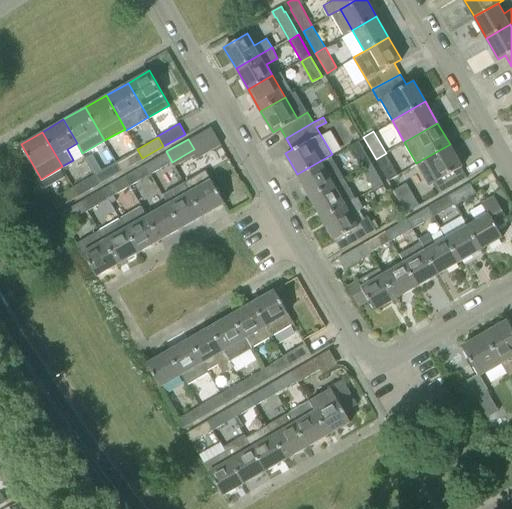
[(362,167),(371,162),(359,139),(349,145),(362,167)]
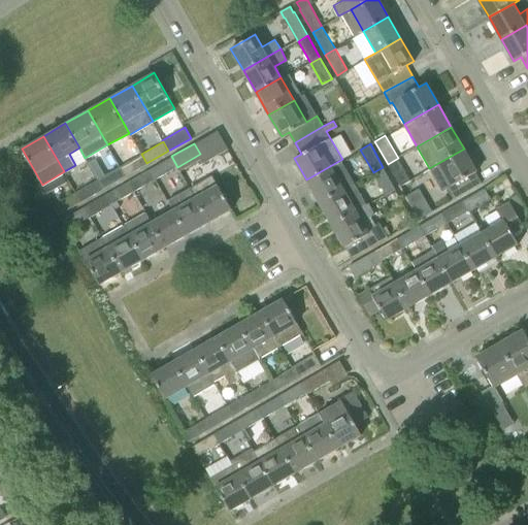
[(453,198),(482,182),(475,171),(476,171),(464,149),(429,168),(442,191),(447,188),(453,198)]
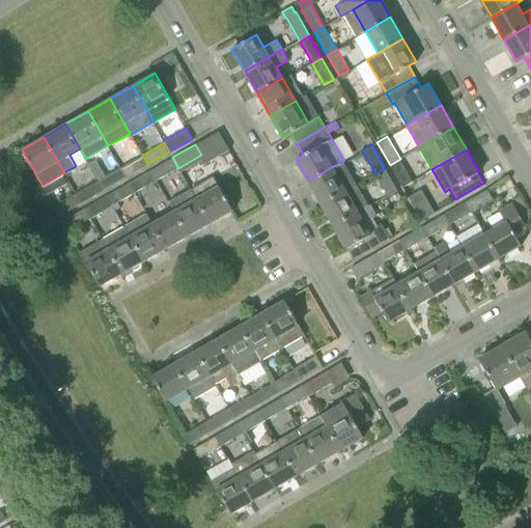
[(119,167),(126,176),(147,164),(142,155),(119,167)]
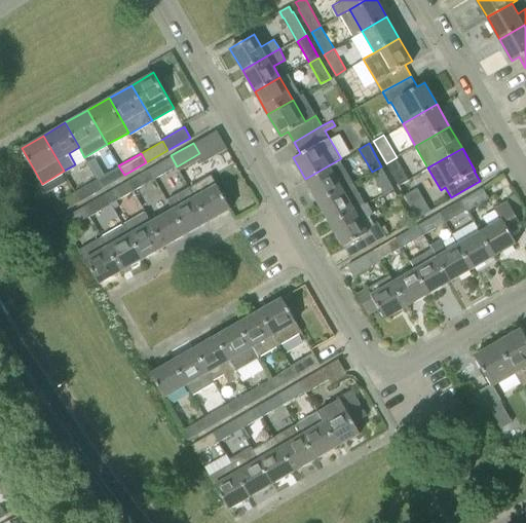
[(168,175),(179,169),(177,166),(171,155),(149,167),(154,177),(166,171),(168,175)]
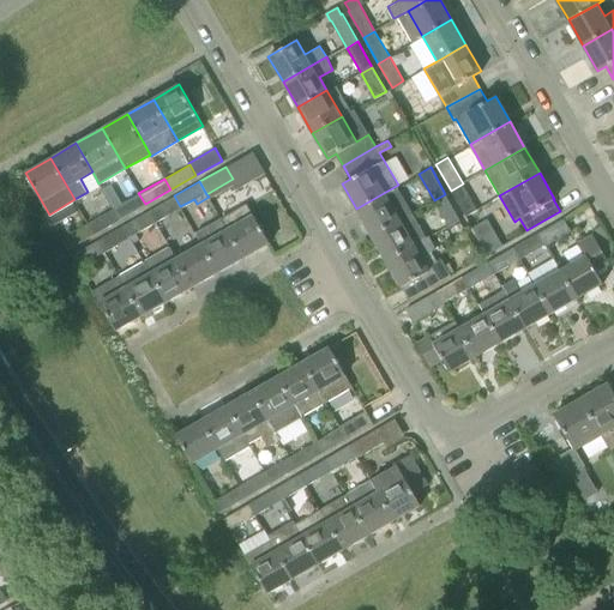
[(465,215),(477,209),(463,183),(451,191),(465,215)]
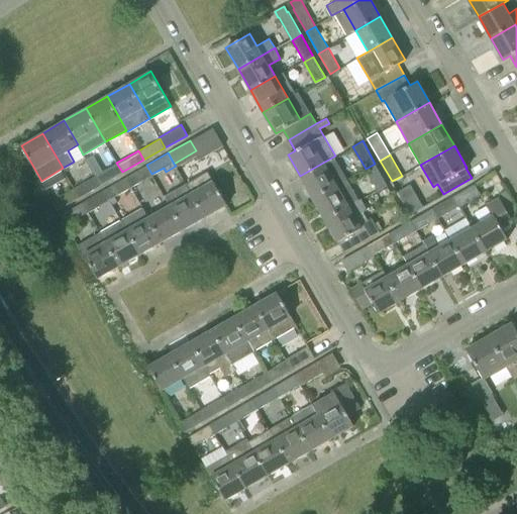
[(313,198),(346,178),(335,158),(336,158),(335,156),(300,176),(313,198)]
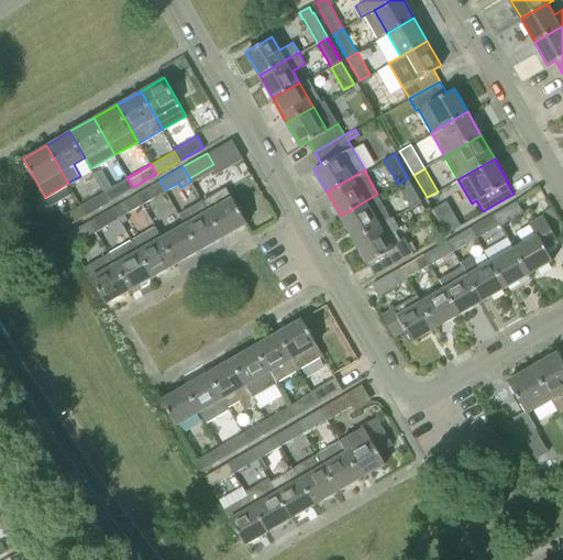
[(103,190),(110,200),(133,187),(127,177),(103,190)]
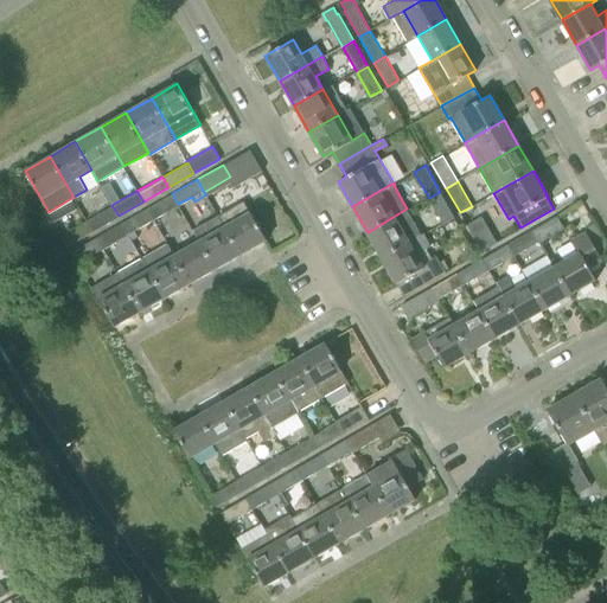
[(442,223),(454,216),(440,192),(429,198),(442,223)]
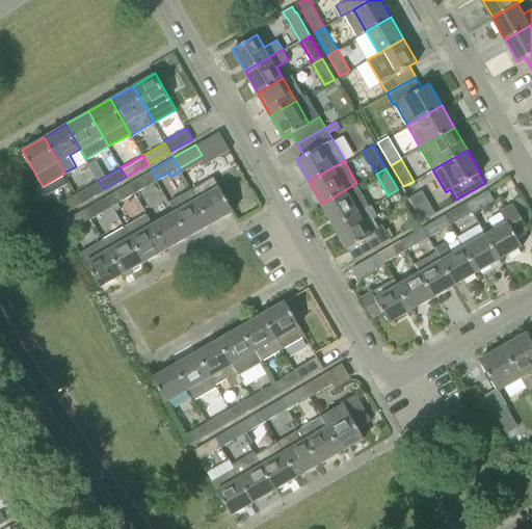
[(129,182),(134,192),(156,179),(151,169),(129,182)]
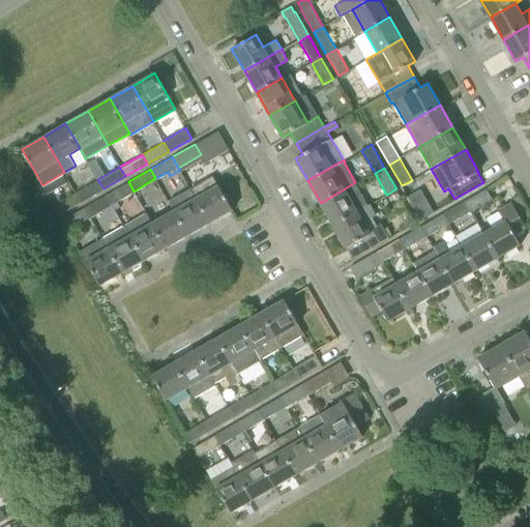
[(190,187),(210,222),(232,209),(213,175),(190,187)]
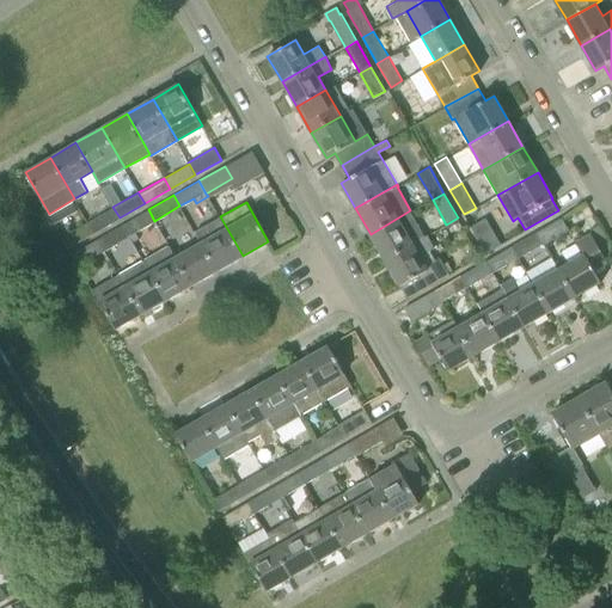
[(87,221),(93,232),(120,217),(112,207),(87,221)]
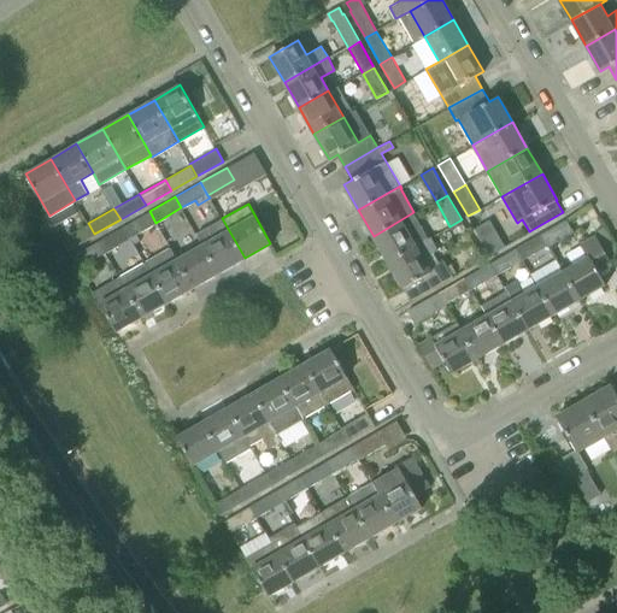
[(124,225),(130,237),(156,223),(150,211),(124,225)]
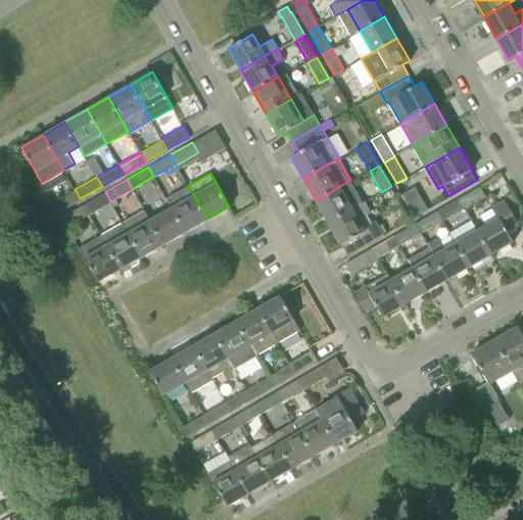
[(329,222),(365,200),(363,201),(350,180),(317,200),(329,222)]
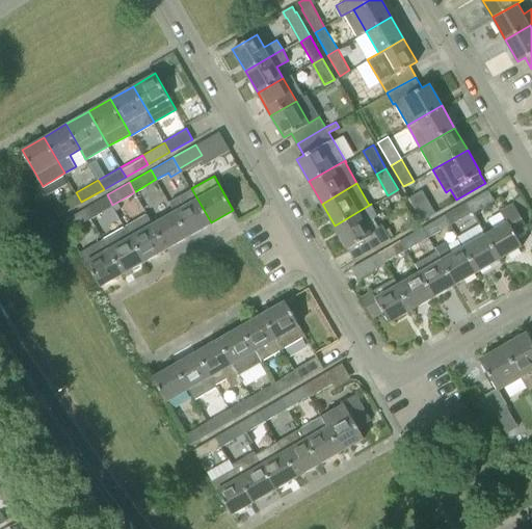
[(189,235),(211,222),(191,188),(168,201),(174,210),(189,235)]
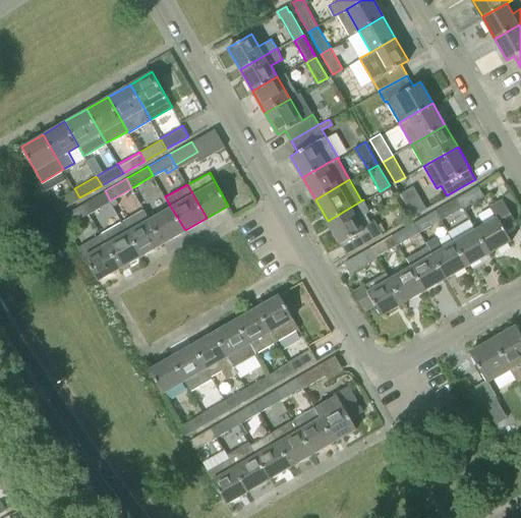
[(457,196),(462,207),(463,208),(484,195),(478,184),(457,196)]
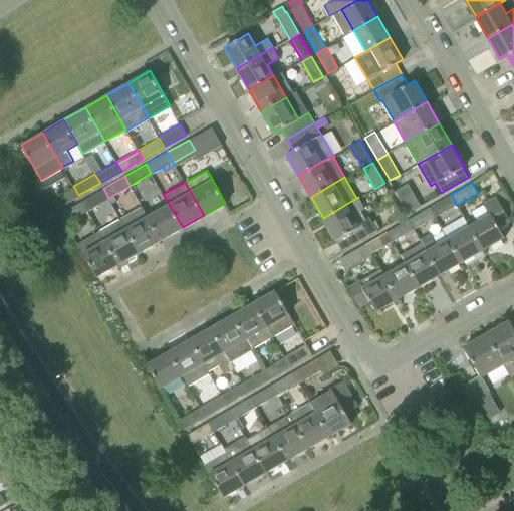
[(51,198),(57,207),(78,195),(73,186),(51,198)]
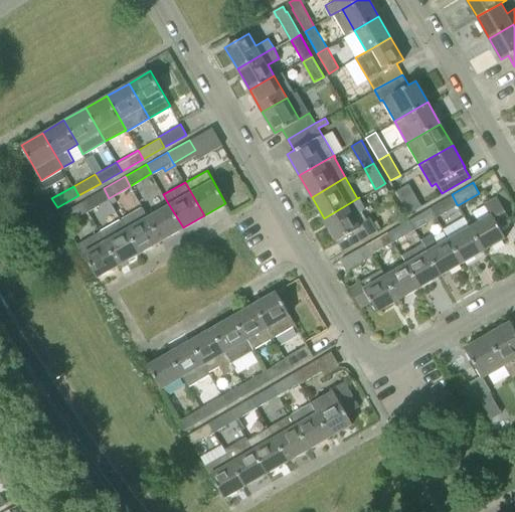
[(82,201),(88,210),(109,198),(104,188),(82,201)]
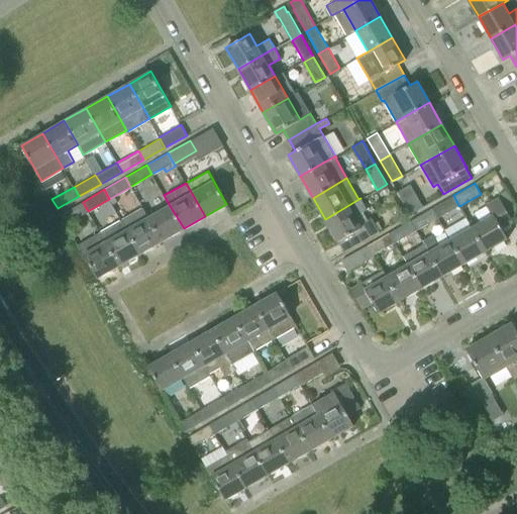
[(434,206),(439,216),(458,205),(453,195),(434,206)]
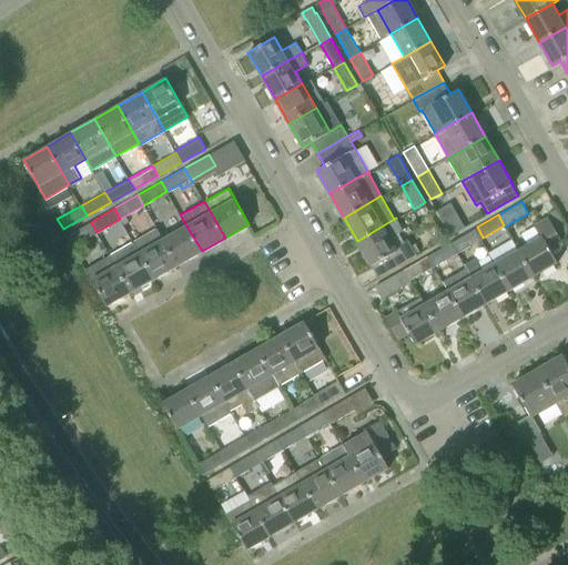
[(518,249),(534,275),(558,261),(551,250),(564,243),(548,217),(535,224),(541,235),(518,249)]
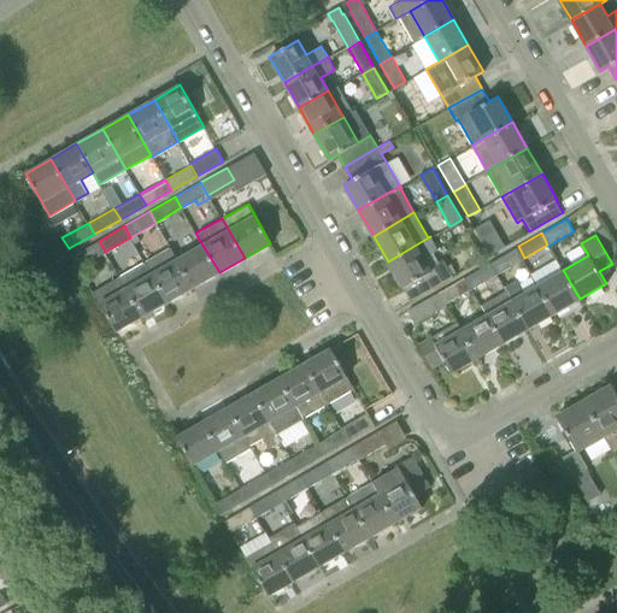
[(411,299),(453,275),(444,259),(439,263),(433,251),(438,248),(430,236),(388,261),(403,288),(404,287),(411,299)]
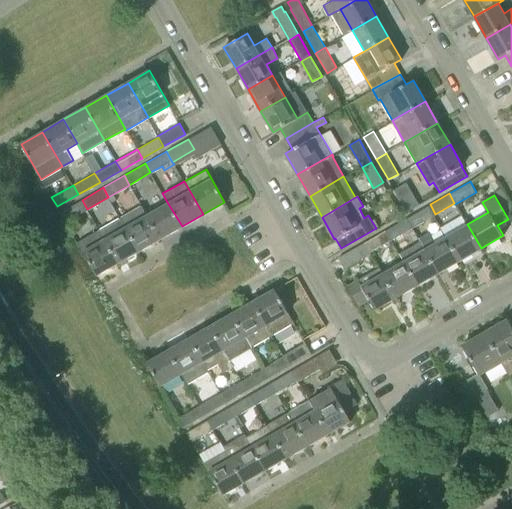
[(60,212),(65,221),(87,209),(82,200),(60,212)]
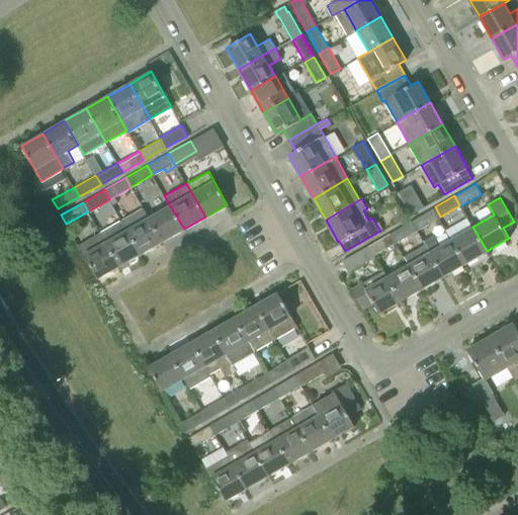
[(162,241),(184,229),(169,204),(149,217),(162,241)]
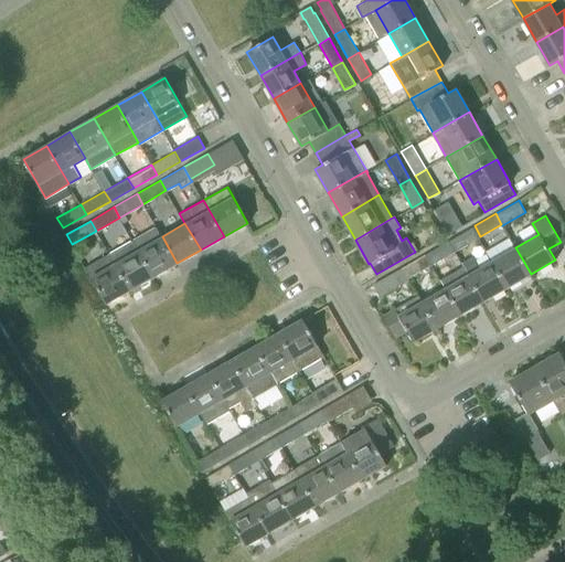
[(449,240),(455,251),(480,236),(475,225),(449,240)]
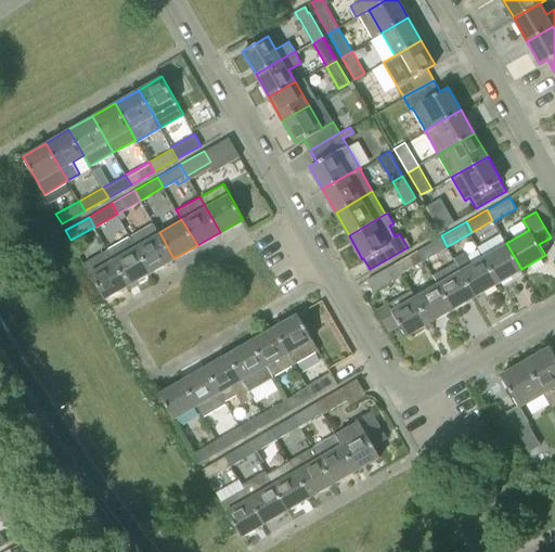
[(151,271),(173,258),(159,232),(154,222),(130,235),(151,271)]
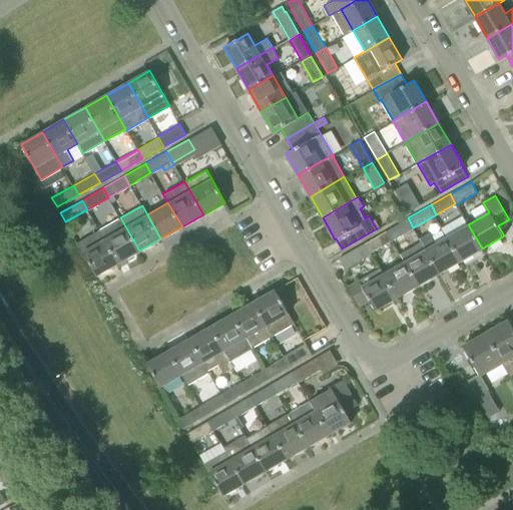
[(117,263),(139,250),(120,217),(98,229),(117,263)]
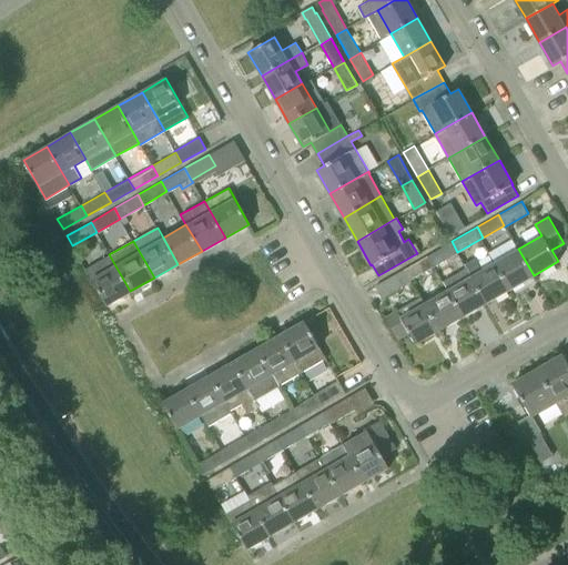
[(428,255),(434,265),(457,252),(452,241),(428,255)]
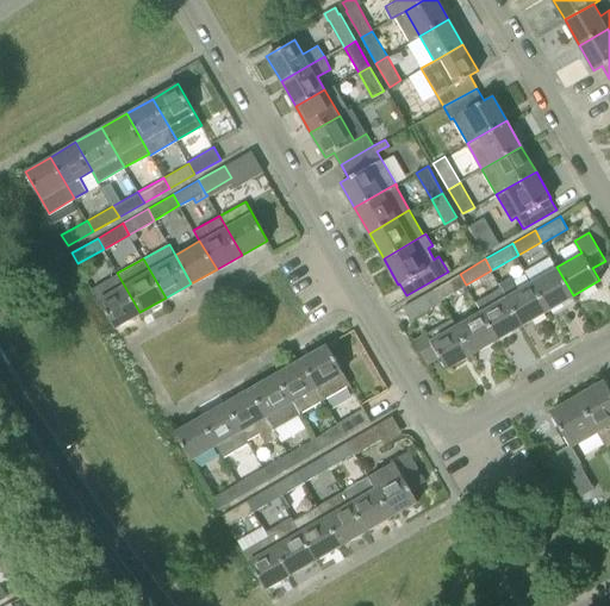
[(548,310),(573,295),(556,267),(531,281),(548,310)]
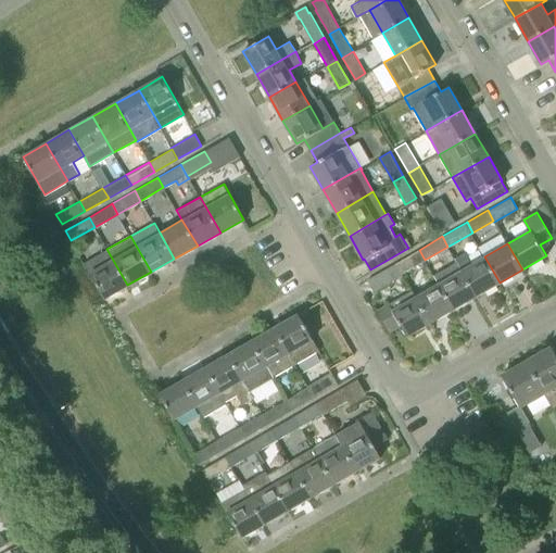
[(104,298),(127,285),(106,249),(84,262),(104,298)]
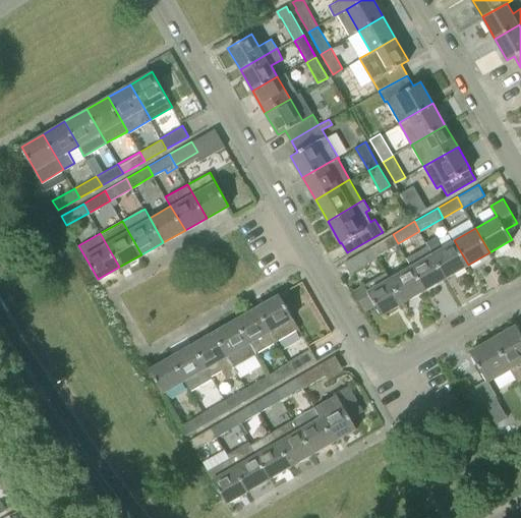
[(370,246),(377,255),(398,243),(393,234),(370,246)]
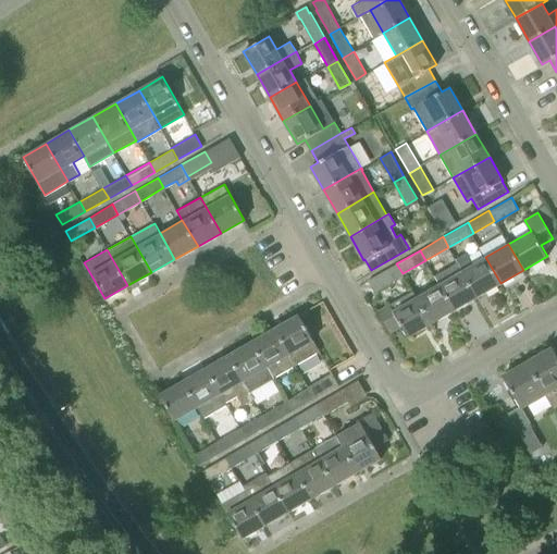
[(477,296),(500,283),(485,257),(472,265),(466,253),(456,258),(462,270),(477,296)]
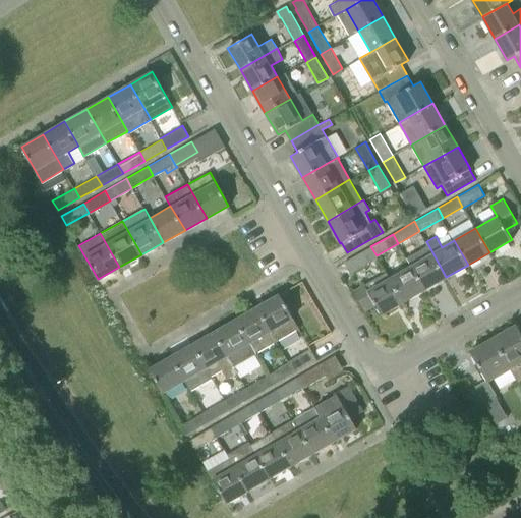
[(378,256),(377,255),(370,246),(350,259),(356,269),(378,256)]
